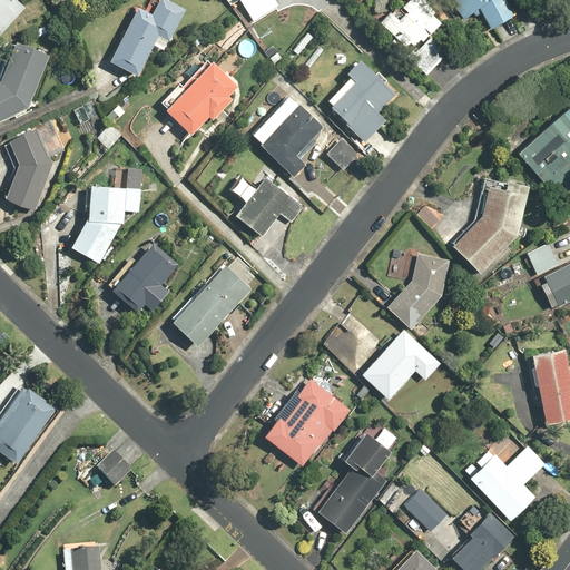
[(0,0),(0,33),(26,7),(17,0),(0,0)]
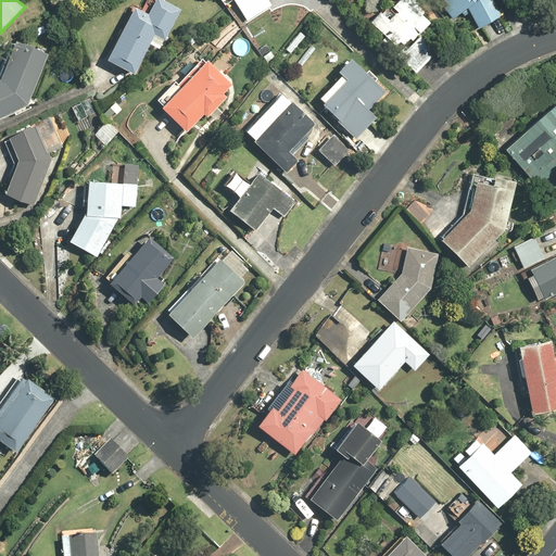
[(155,0),(149,15),(135,8),(108,61),(135,74),(151,43),(161,48),(181,9),(164,0),(155,0)]
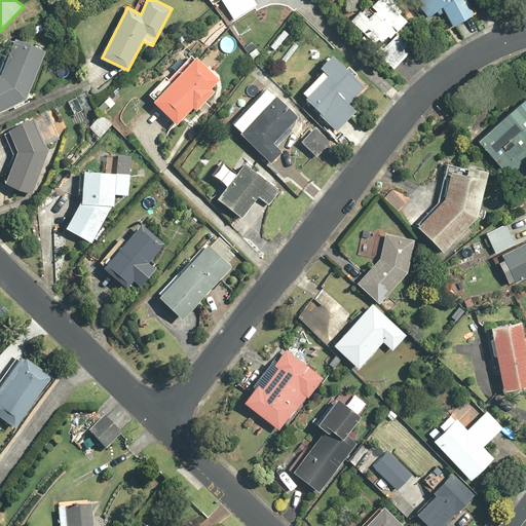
[(221,0),(232,17),(257,3),(254,0),(221,0)]
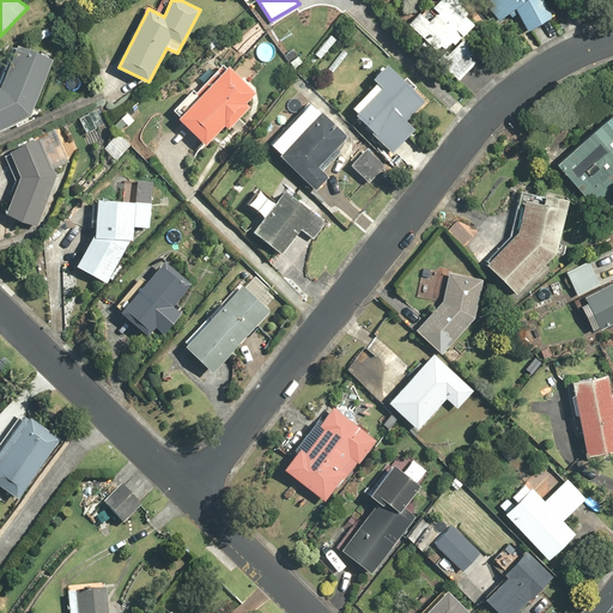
[(419,13),(408,24),(436,52),(442,46),(447,50),(474,23),(457,7),(465,0),(438,0),(432,7),(438,13),(430,23),(419,13)]
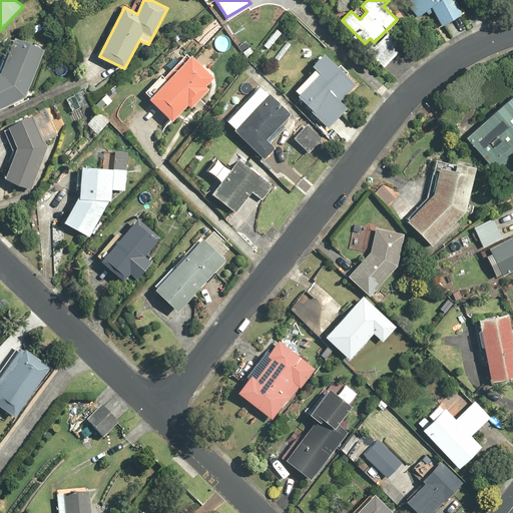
[(455,0),(409,0),(414,5),(410,7),(419,18),(432,8),(442,26),(463,15),(455,0)]
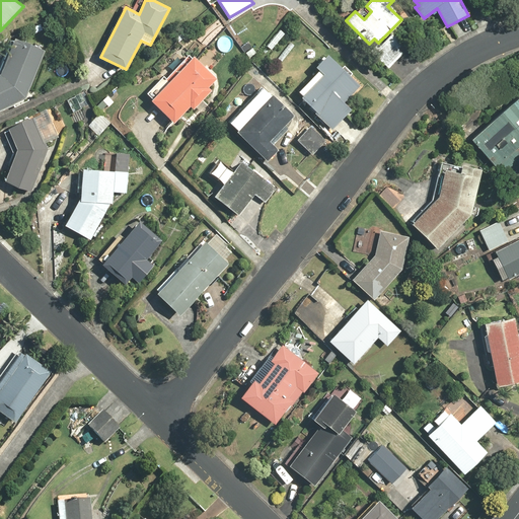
[(388,33),(372,50),(390,67),(406,51),(388,33)]
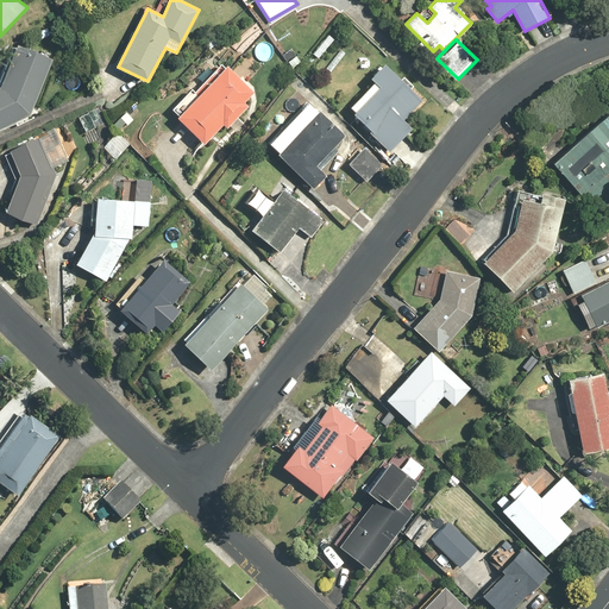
[(54,58),(20,43),(0,86),(0,129),(29,114),(54,58)]
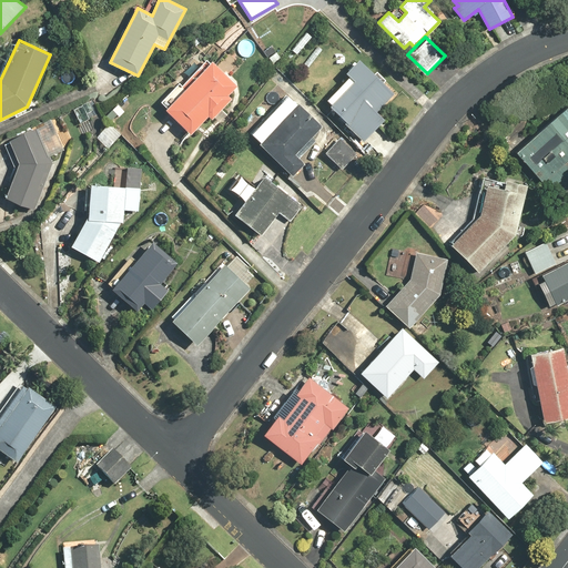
[(394,93),(359,60),(346,73),(352,79),(326,104),(364,141),(385,119),(377,111),(394,93)]
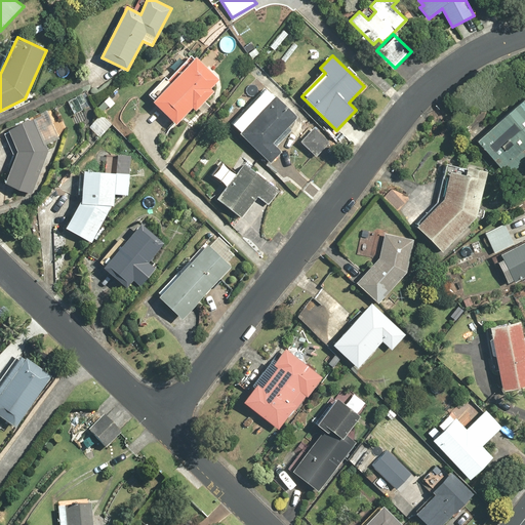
[(149,94),(155,99),(153,102),(176,124),(193,108),(196,111),(214,91),(211,88),(219,80),(196,56),(170,83),(164,78),(149,94)]
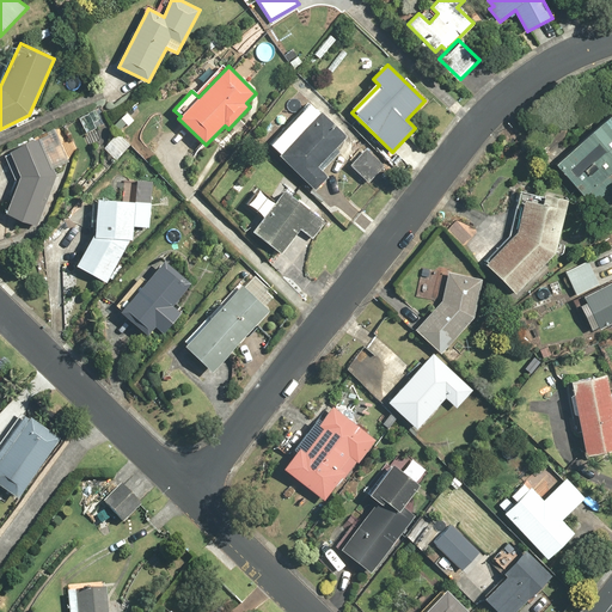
[(281,154),(280,155),(314,190),(328,177),(318,167),(348,136),(313,102),(271,145),(281,154)]
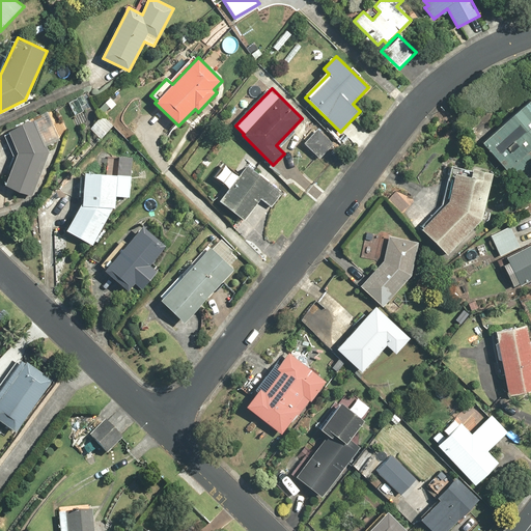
[(530,101),(483,143),(515,179),(530,165),(530,101)]
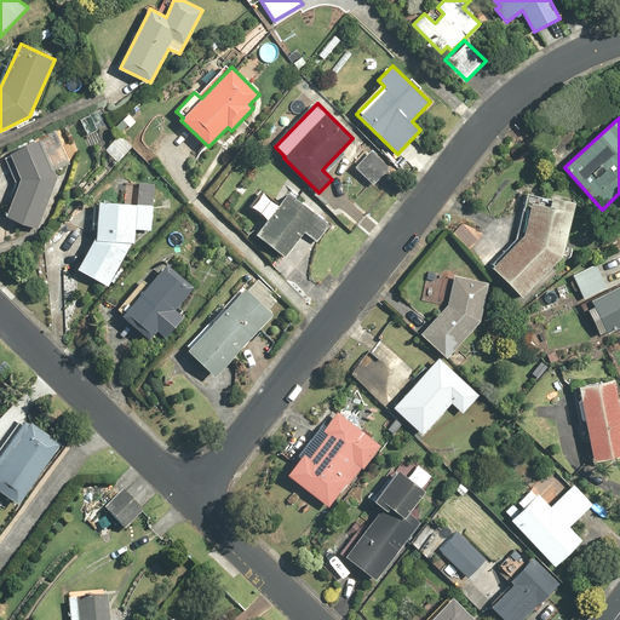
[(39,229),(61,174),(72,170),(57,135),(11,155),(22,179),(6,216),(39,229)]
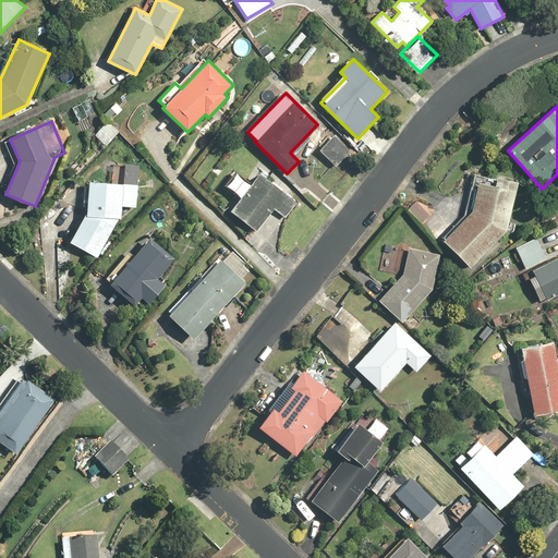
[(137,207),(138,166),(113,165),(112,182),(89,181),(88,209),(70,242),(97,258),(121,218),(121,206),(137,207)]
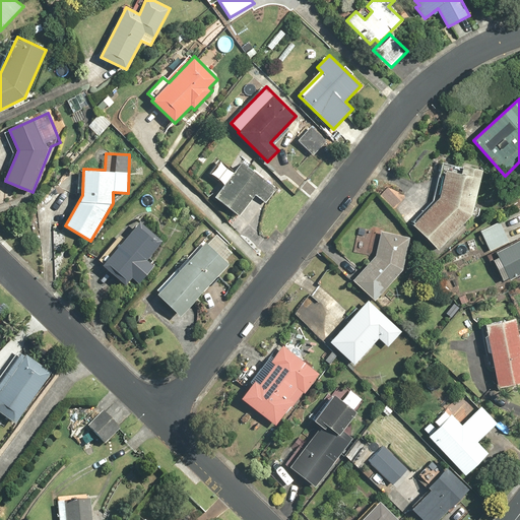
[(276,187),(242,161),(215,197),(239,215),(254,195),(265,203),(276,187)]
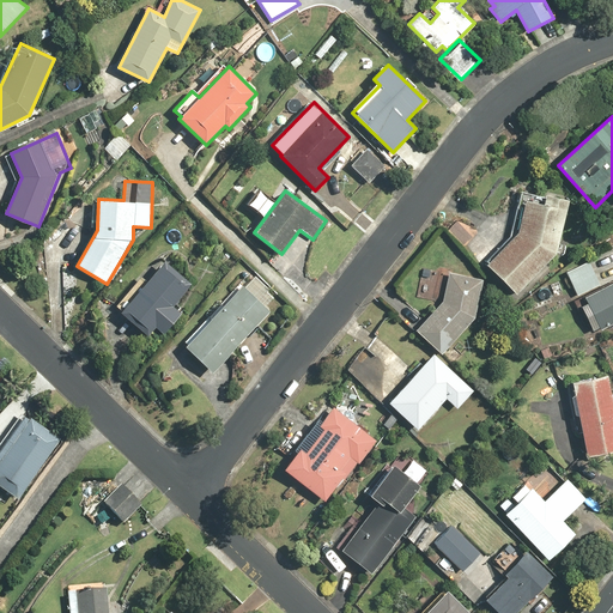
[(519,231),(486,263),(516,293),(562,248),(569,200),(520,192),(517,207),(523,208),(519,231)]
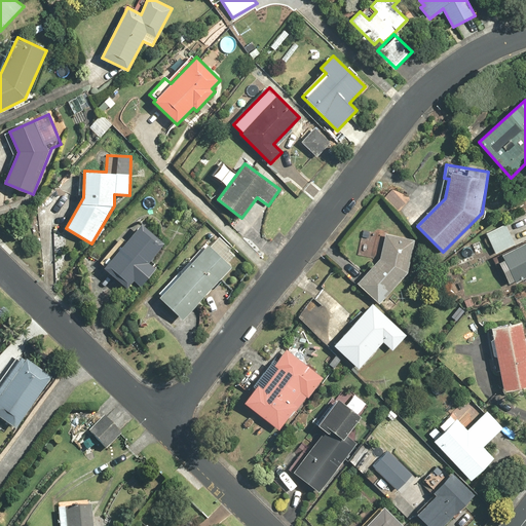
[(156,269),(150,263),(165,246),(143,224),(127,241),(122,237),(100,263),(126,288),(135,279),(141,286),(156,269)]
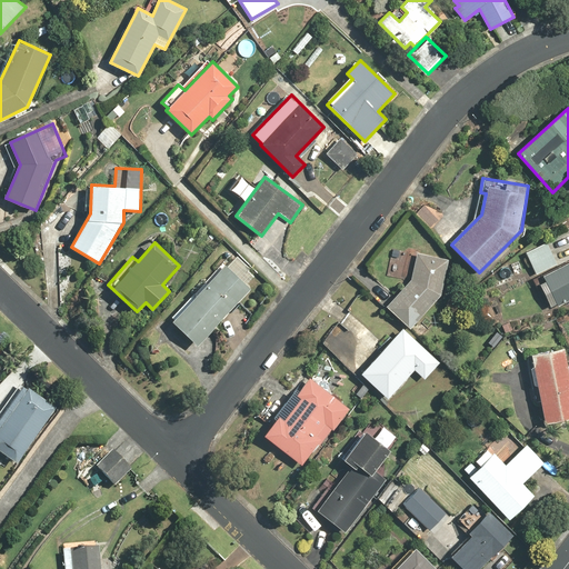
[(547,242),(526,252),(536,273),(557,263),(547,242)]
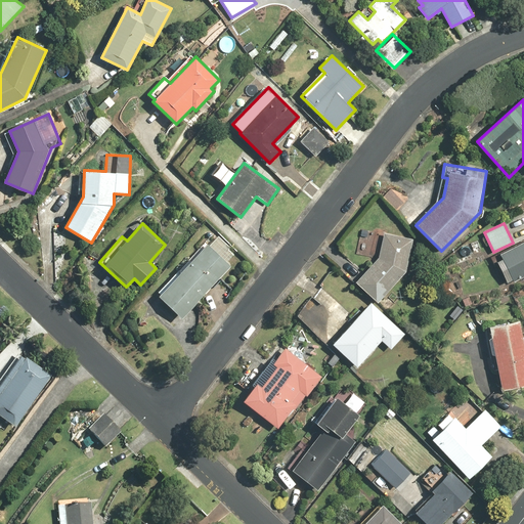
[(380,256),(355,281),(378,302),(406,271),(412,238),(383,233),(380,256)]
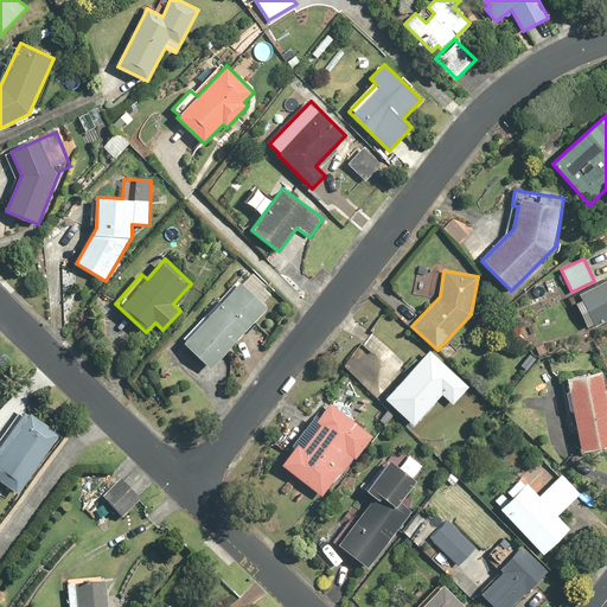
[(210,368),(269,308),(264,304),(274,293),(254,273),(184,342),(210,368)]
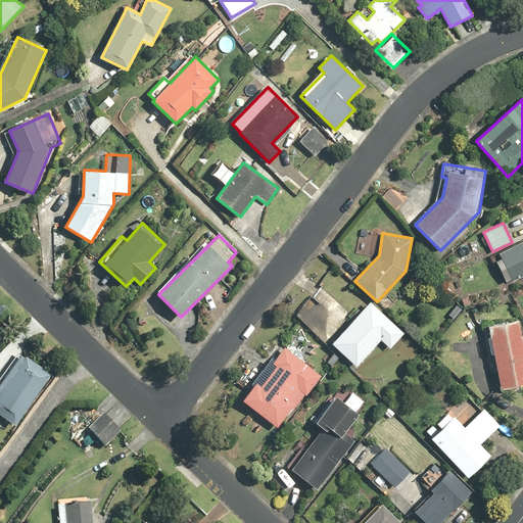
[(496,262),(507,282),(522,274),(522,240),(498,253),(502,259),(496,262)]
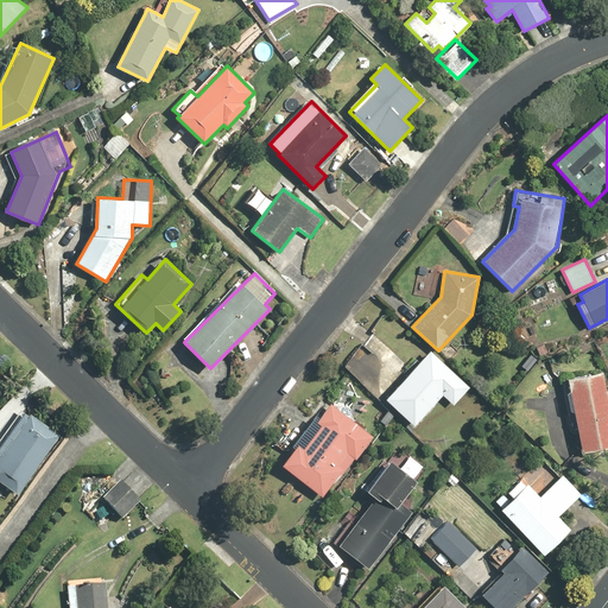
[(470,387),(431,350),(386,399),(415,425),(442,396),(454,406),(470,387)]
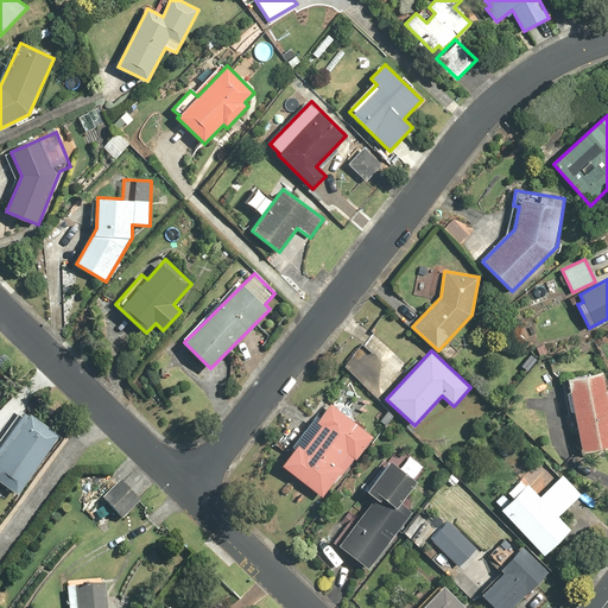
[(569,380),(571,392),(567,393),(570,412),(575,411),(583,453),(607,447),(607,400),(602,373),(569,380)]
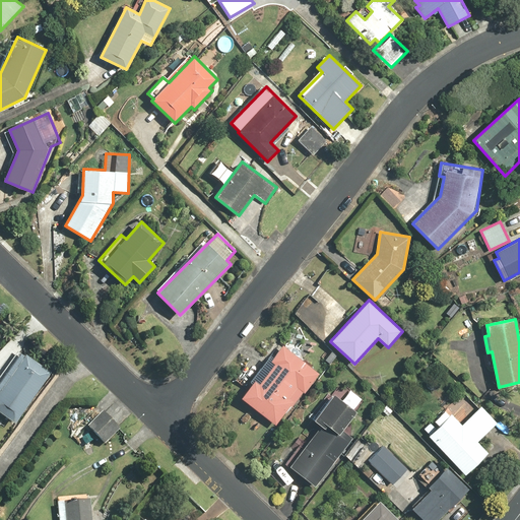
[(283,345),(271,362),(274,364),(259,384),(255,381),(242,398),(276,425),(289,408),(291,409),(320,374),(283,345)]
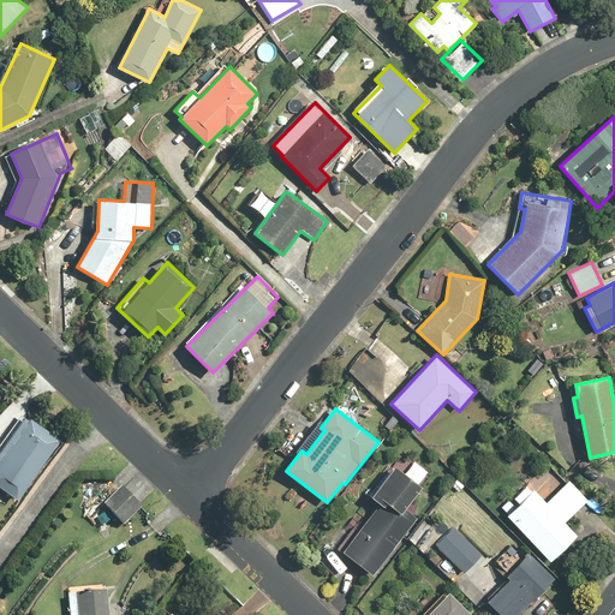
[(0,484),(19,499),(63,439),(28,415),(0,452),(0,484)]
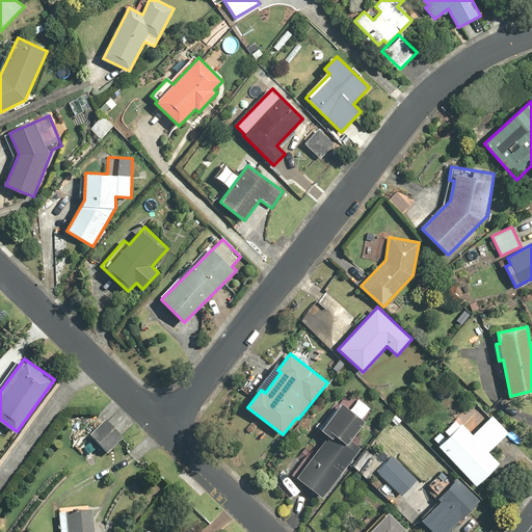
[(365,422),(341,404),(322,430),(328,435),(297,478),(323,498),(361,448),(350,441),(365,422)]
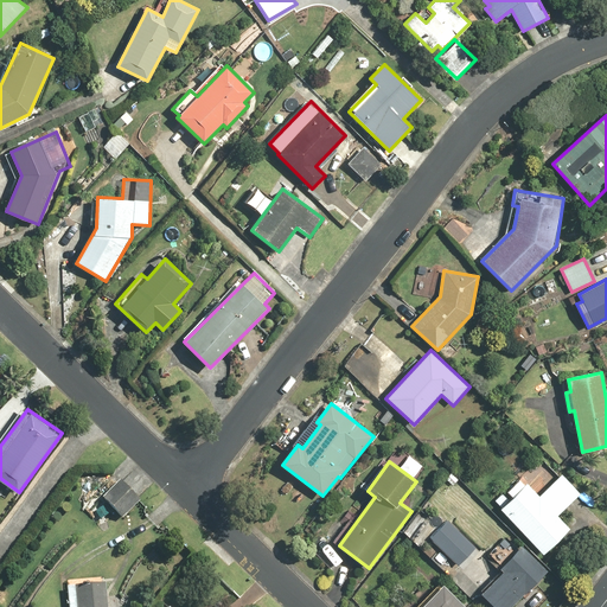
[(513,498),(502,509),(543,555),(570,529),(558,516),(581,494),(562,474),(540,496),(523,478),(508,491),(513,498)]
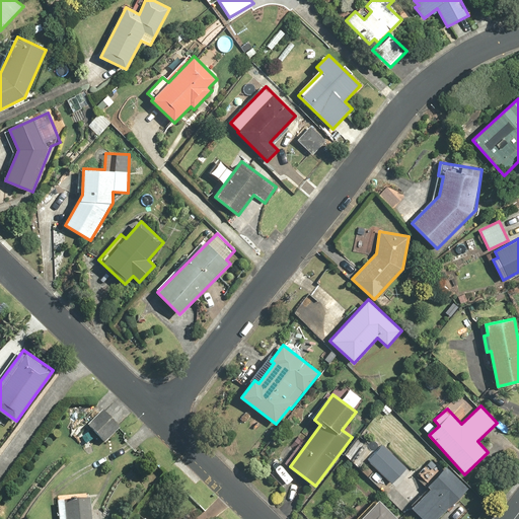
[(104,410),(87,425),(103,443),(121,428),(104,410)]
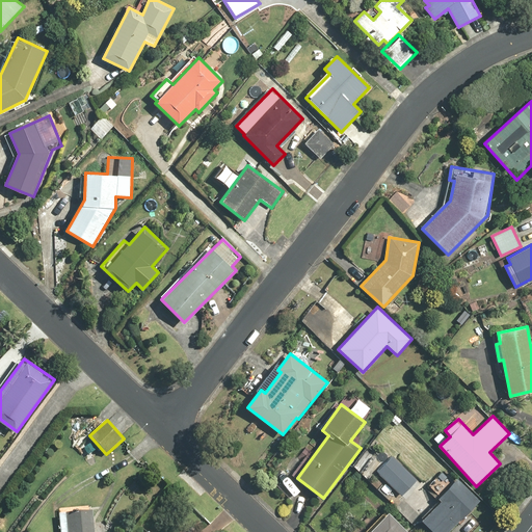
[(392,455),(377,471),(402,496),(417,480),(392,455)]
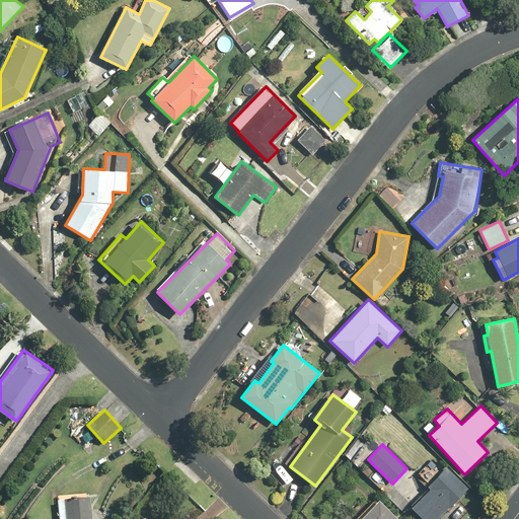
[(438,518),(469,489),(444,463),(433,474),(436,477),(427,487),(430,490),(421,499),(419,497),(412,503),(414,505),(412,507),(423,518),(438,518)]
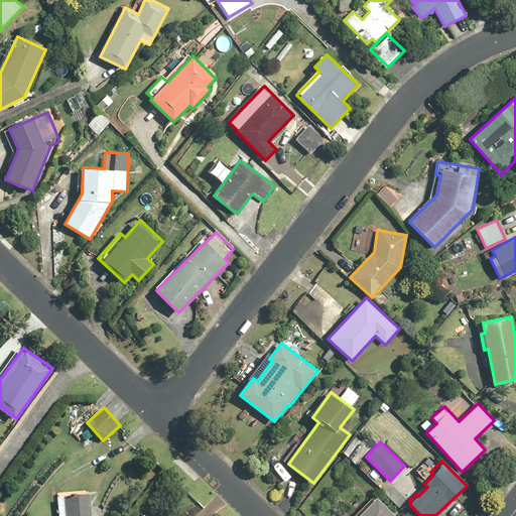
[(92,515),(90,496),(57,499),(58,515),(92,515)]
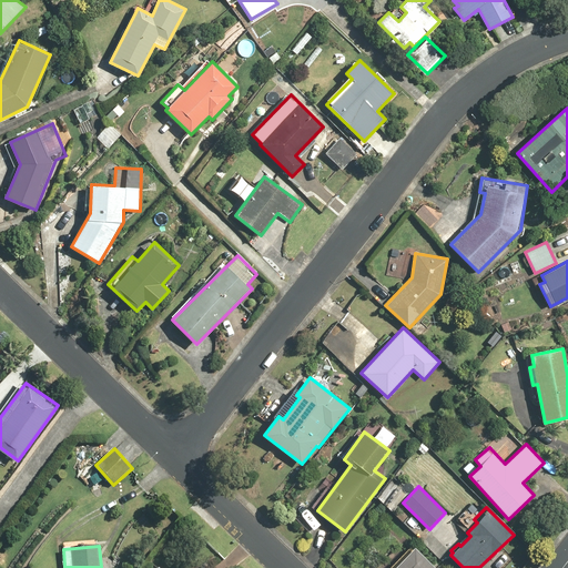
[(436,567),(414,546),(392,567),(436,567)]
